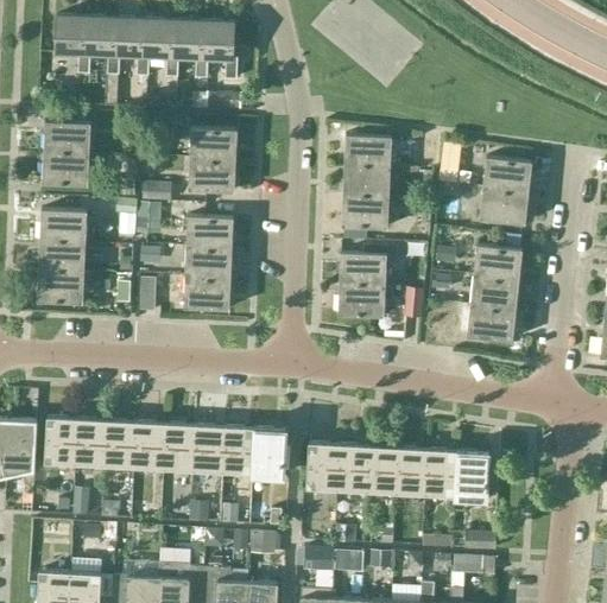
[(86,56),(87,19),(57,18),(56,55),(80,56),(78,75),(89,76),(90,56),(86,56)]
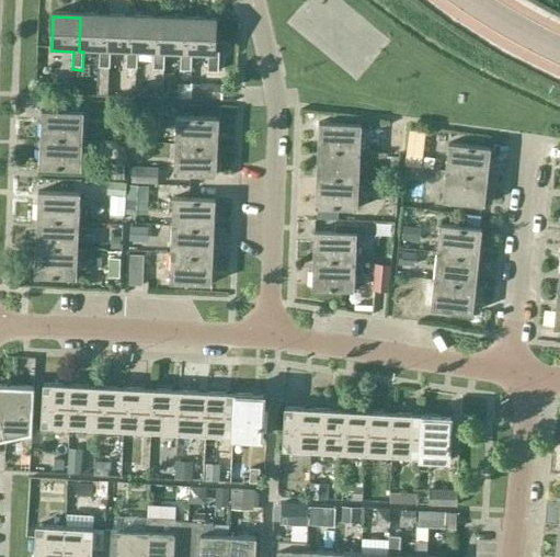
[(110,71),(111,53),(106,53),(107,19),(80,18),(79,52),(83,52),(100,53),(100,70),(110,71)]
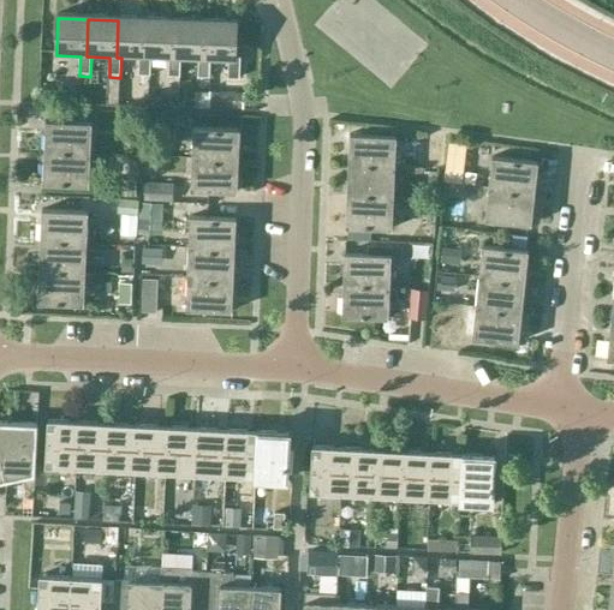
[(117,58),(121,58),(139,59),(138,78),(150,78),(150,59),(147,59),(148,21),(118,21),(117,58)]
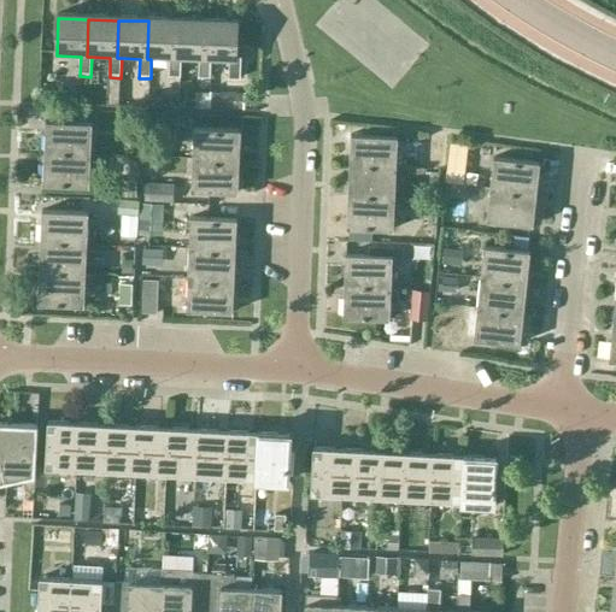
[(147,59),(151,59),(170,60),(169,80),(180,80),(181,60),(176,60),(179,22),(148,21),(147,59)]
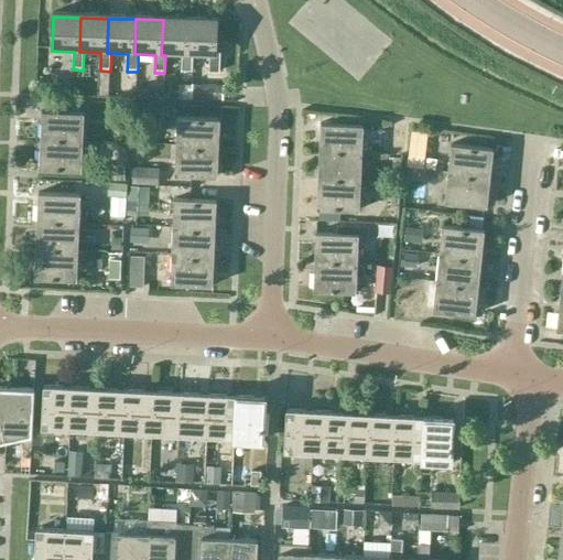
[(161,55),(165,55),(183,55),(182,74),(192,74),(193,56),(188,56),(190,21),(163,20),(161,55)]
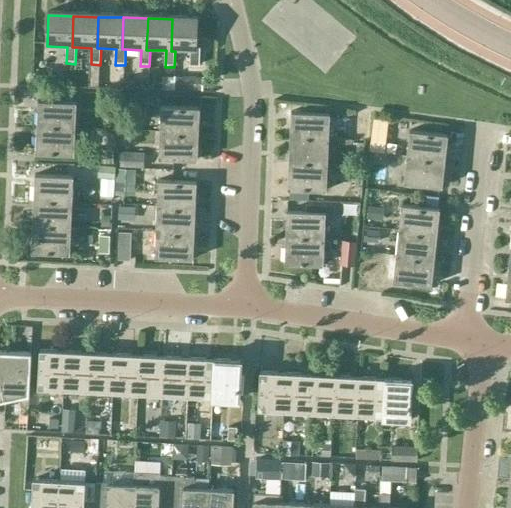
[(171,51),(175,51),(190,51),(190,68),(199,68),(200,51),(197,51),(198,20),(172,19),(171,51)]
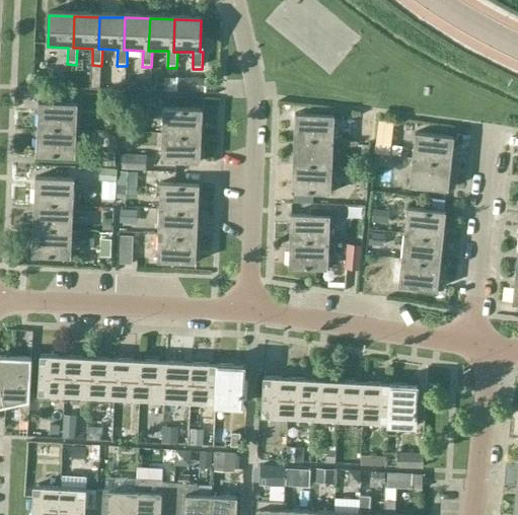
[(177,94),(205,94),(205,82),(177,81),(177,94)]
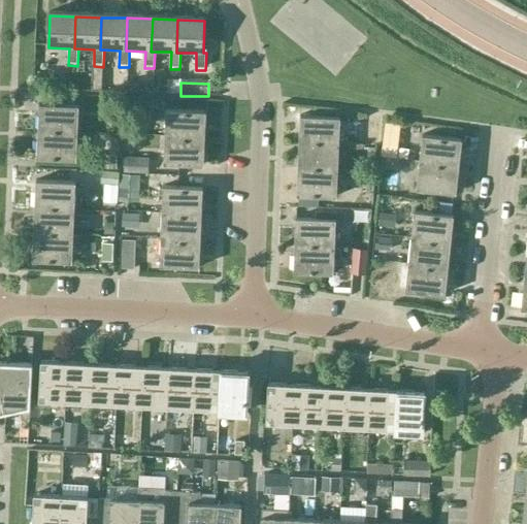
[(38,133),(78,135),(79,108),(39,107),(38,133)]
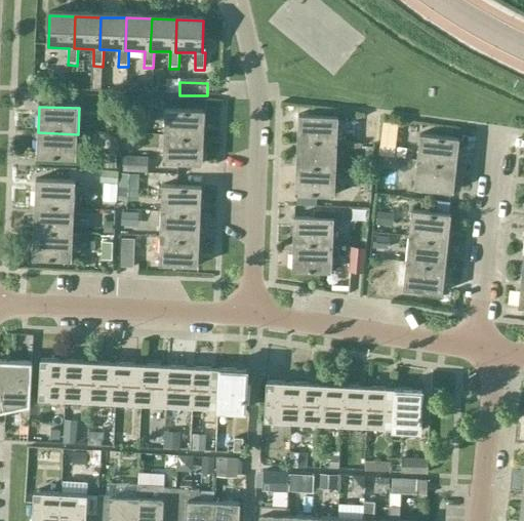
[(164,137),(204,139),(205,114),(165,112),(164,137)]
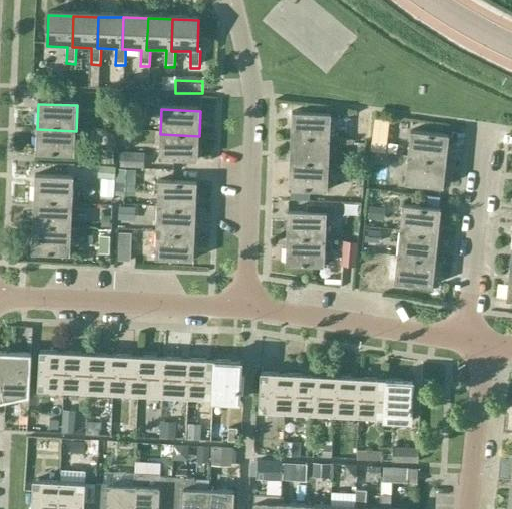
[(292,115),(291,140),(330,142),(331,117),(292,115)]
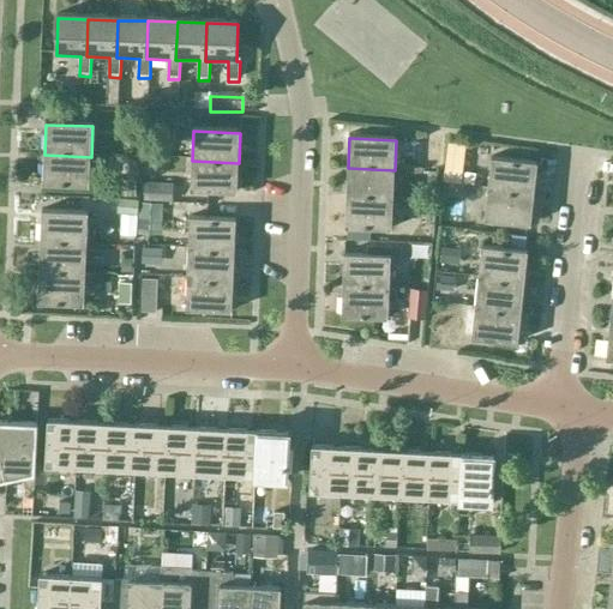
[(440,142),(424,142),(422,170),(438,172),(440,142)]
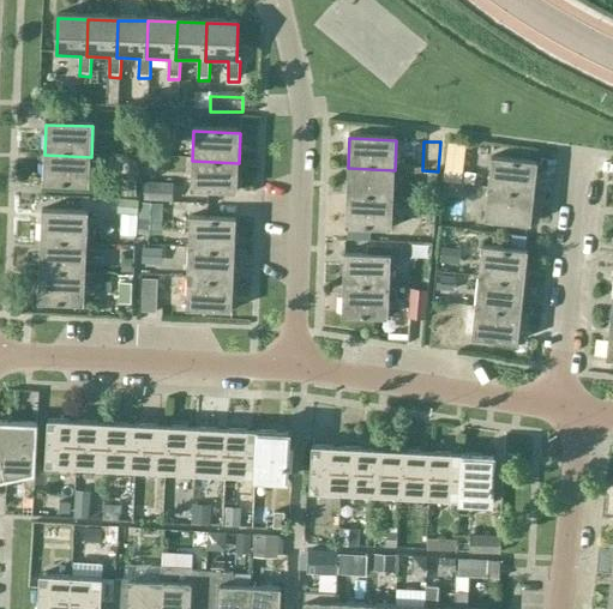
[(91,157),(44,155),(43,185),(90,187),(91,157)]
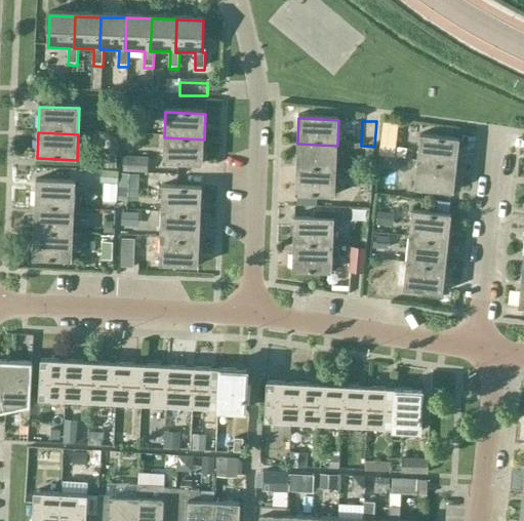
[(139,136),(124,136),(124,152),(138,153),(139,136)]
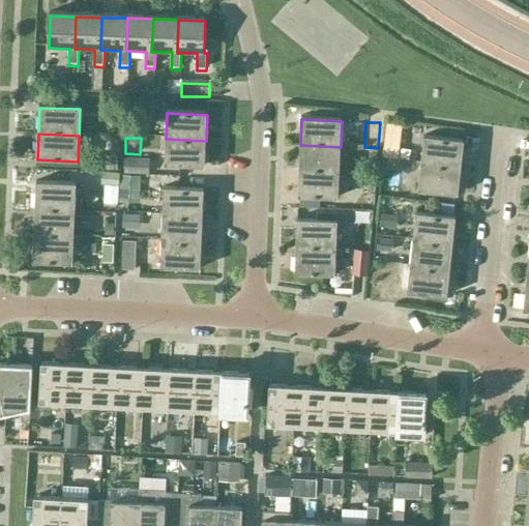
[(206,141),(166,139),(165,166),(205,167),(206,141)]
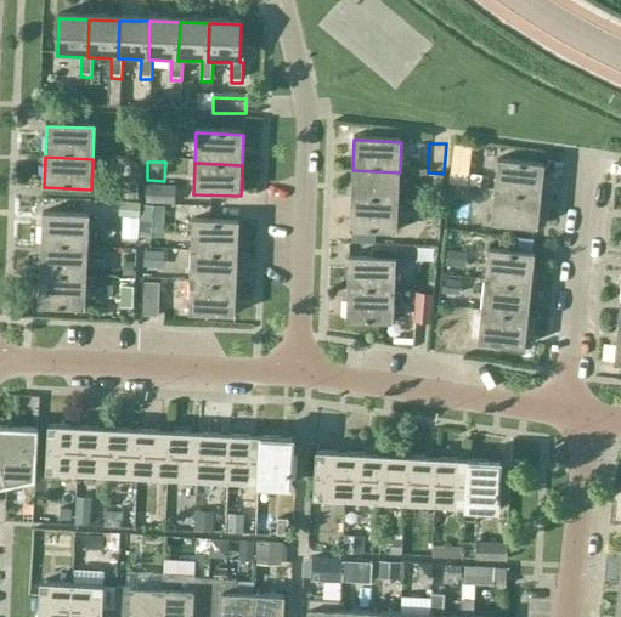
[(497,163),(495,193),(541,198),(545,168),(497,163)]
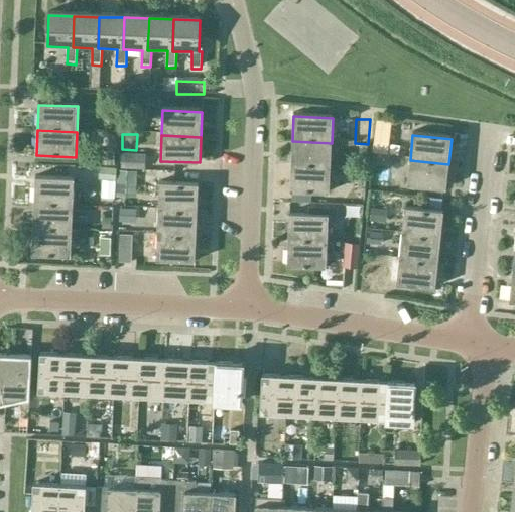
[(292,141),(291,166),(330,168),(332,143),(292,141)]
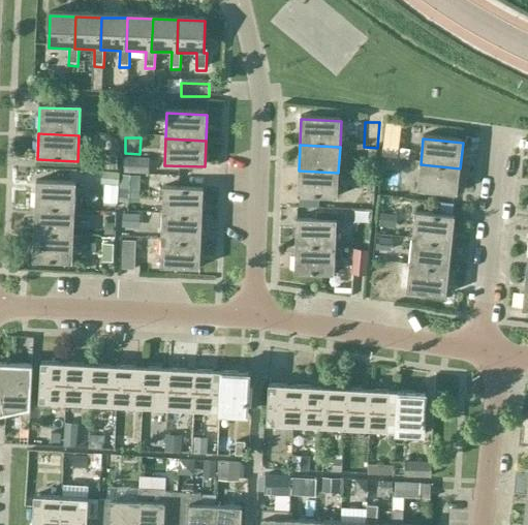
[(150,160),(125,160),(124,176),(149,177),(150,160)]
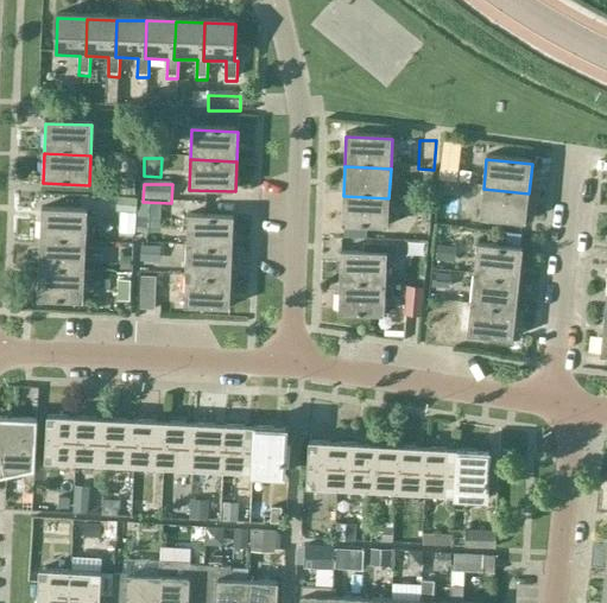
[(460,186),(441,184),(440,203),(457,205),(460,186)]
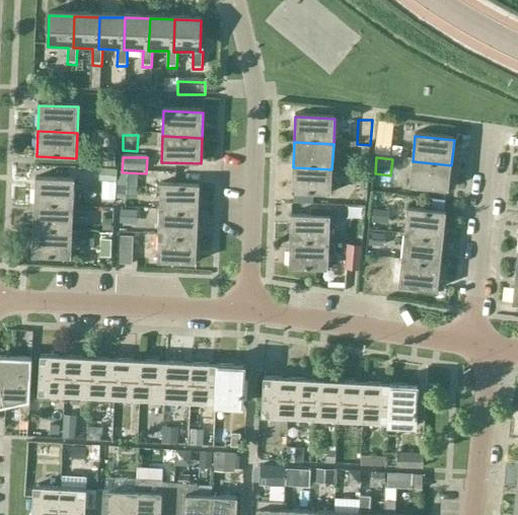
[(449,191),(451,165),(413,161),(410,187),(449,191)]
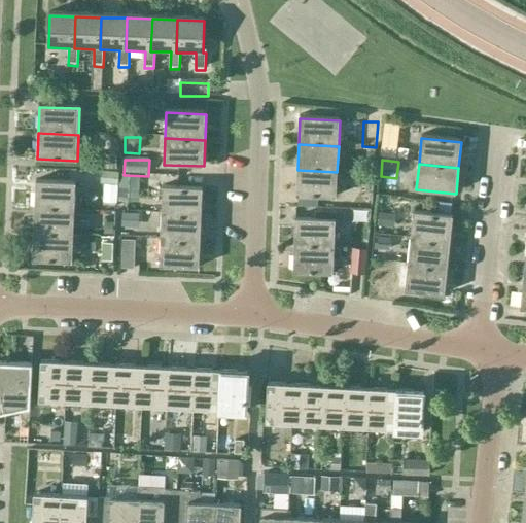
[(336,198),(337,172),(297,170),(296,196),(336,198)]
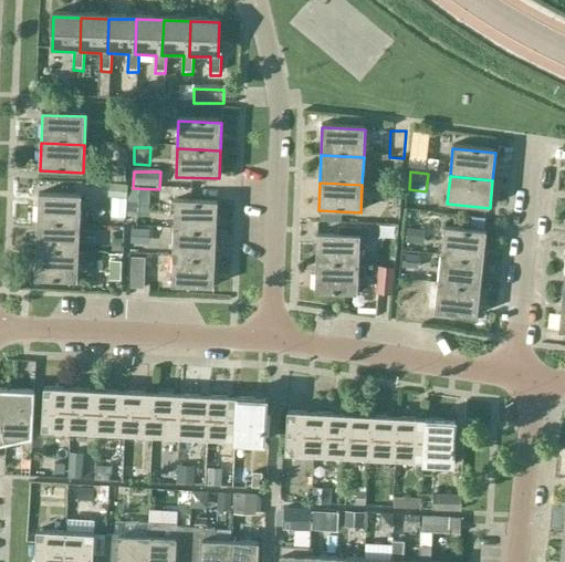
[(403,187),(390,186),(389,203),(400,204),(403,187)]
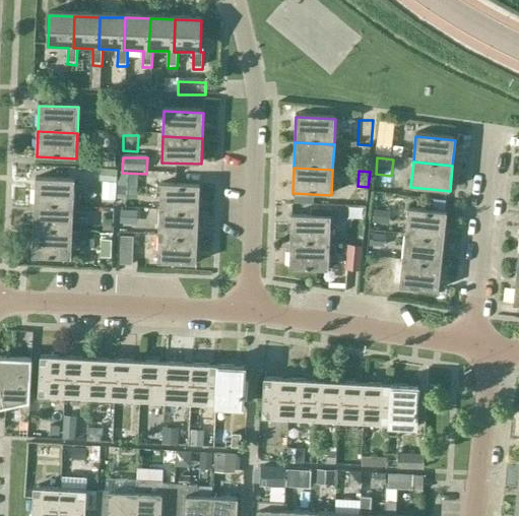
[(138,175),(119,175),(118,201),(137,201),(138,175)]
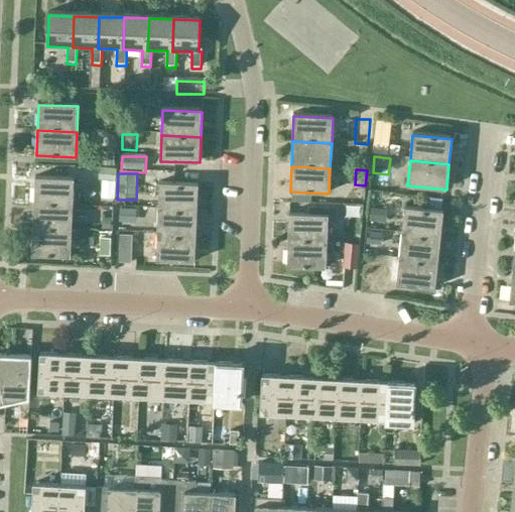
[(34,207),(73,208),(74,182),(35,180),(34,207)]
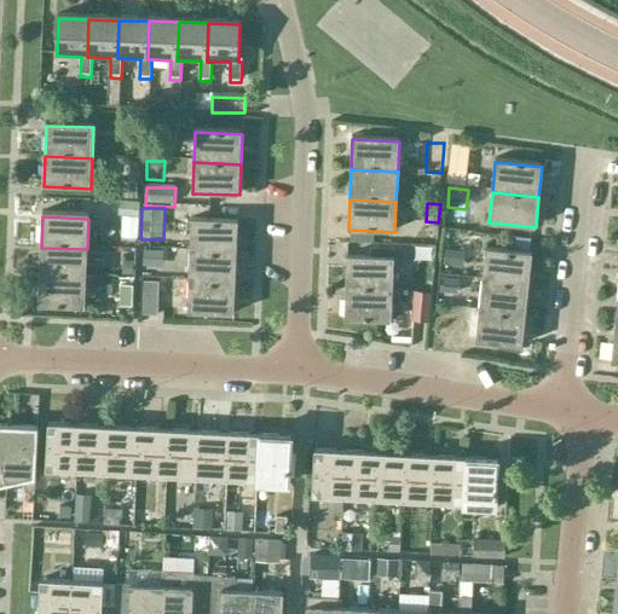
[(138,218),(122,218),(121,232),(138,233),(138,218)]
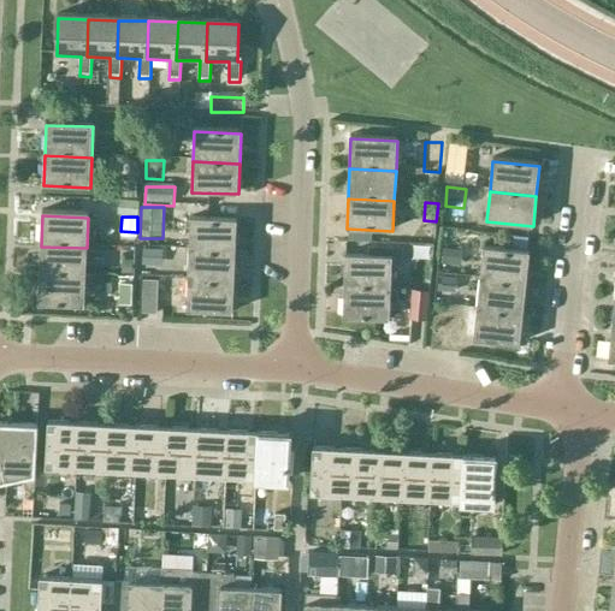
[(189,253),(236,255),(237,224),(190,223),(189,253)]
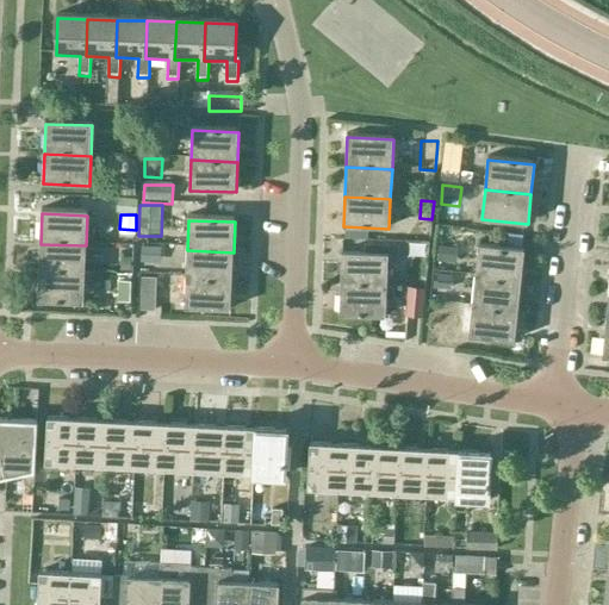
[(366,228),(343,226),(343,242),(366,243),(366,228)]
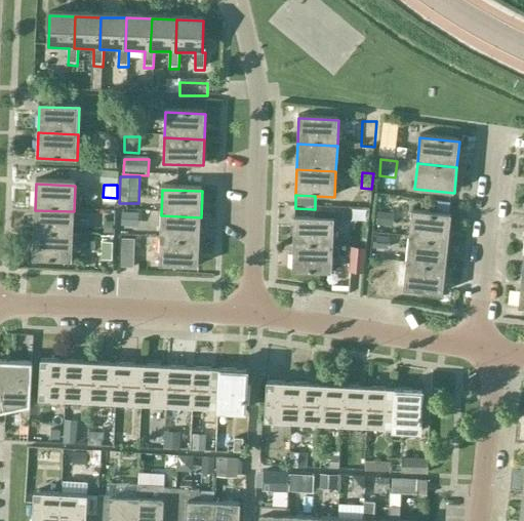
[(34,236),(73,237),(74,211),(35,210),(34,236)]
